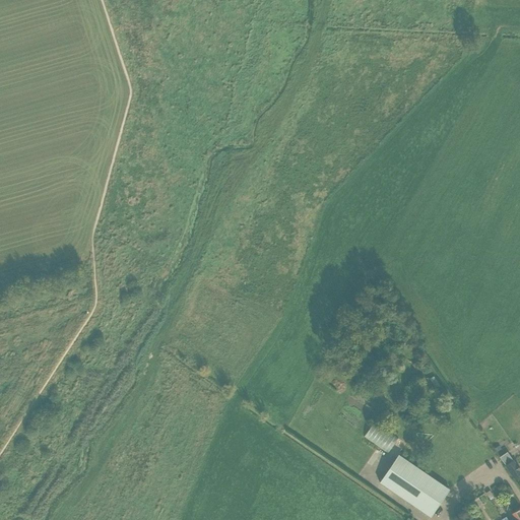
[(416,362),(412,365),(416,370),(420,367),(416,362)]
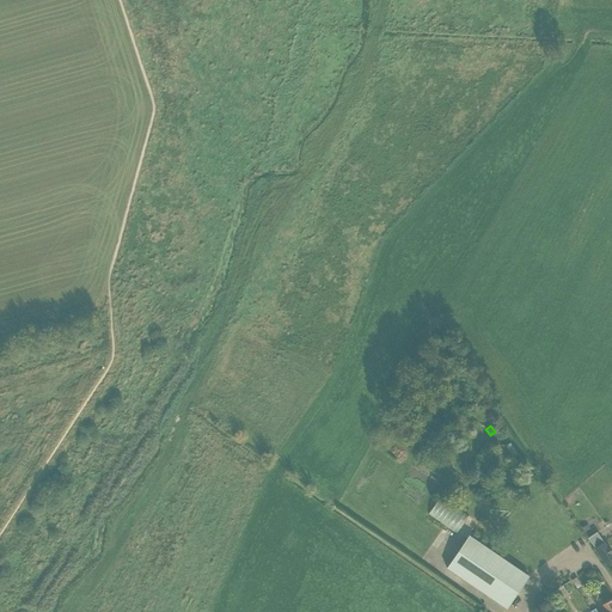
[(457,533),(467,516),(440,499),(429,515),(457,533)]
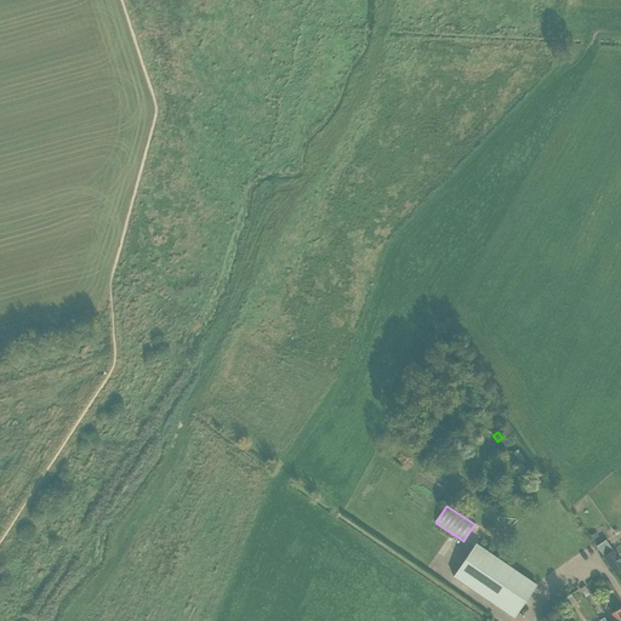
[(599,543),(605,553),(615,548),(609,539),(599,543)]
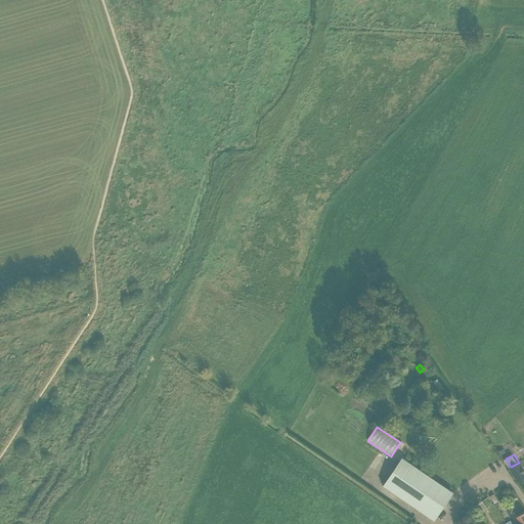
[(397,465),(382,487),(433,522),(448,499),(451,494),(400,459),(397,465)]
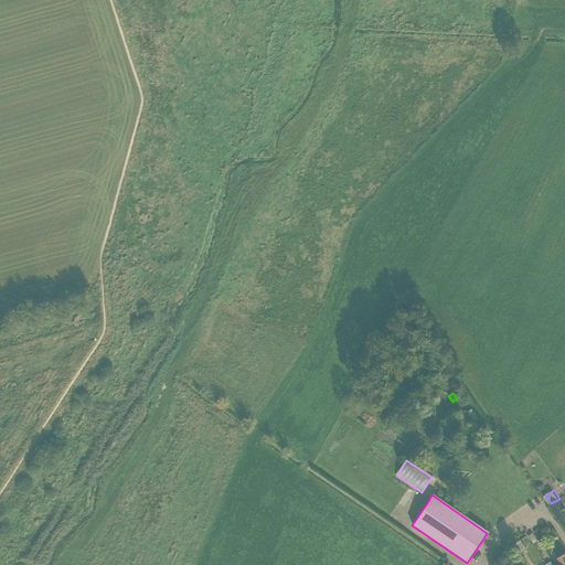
[(564,518),(564,512),(557,500),(548,507),(558,523),(564,518)]
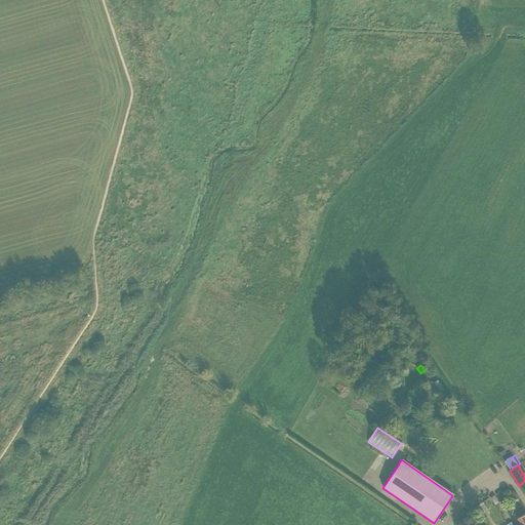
[(487,510),(482,502),(473,509),(478,516),(487,510)]
